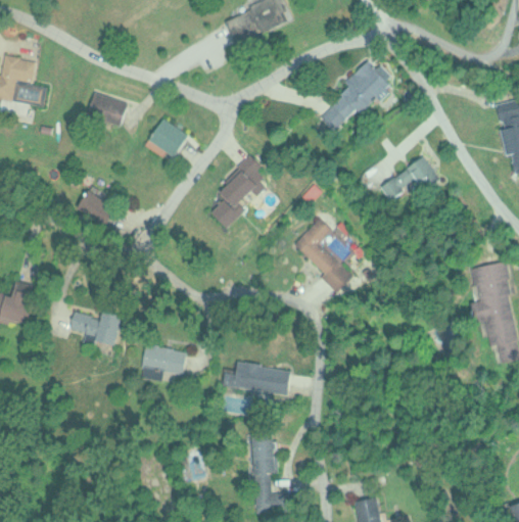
[(261,0),(224,17),(236,45),(295,17),(287,0),(283,0),(280,2),(279,0),(261,0)]
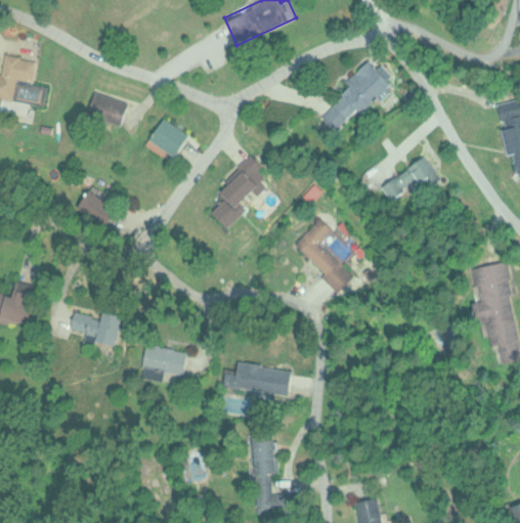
[(32,57),(0,54),(0,98),(0,106),(7,107),(7,103),(23,104),(23,102),(40,104),(42,86),(29,84),(32,57)]
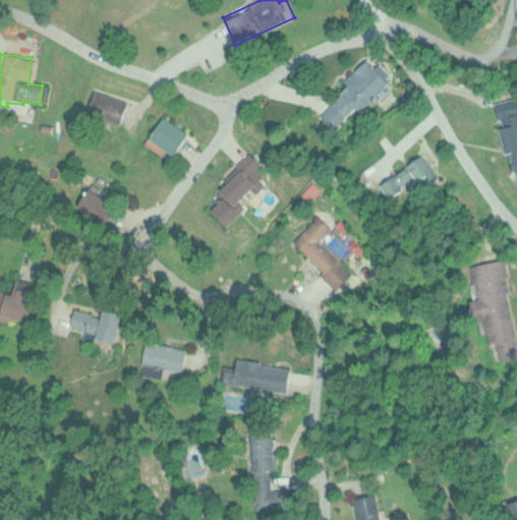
[(367,60),(342,79),(347,87),(330,100),(344,119),(388,87),(367,60)]
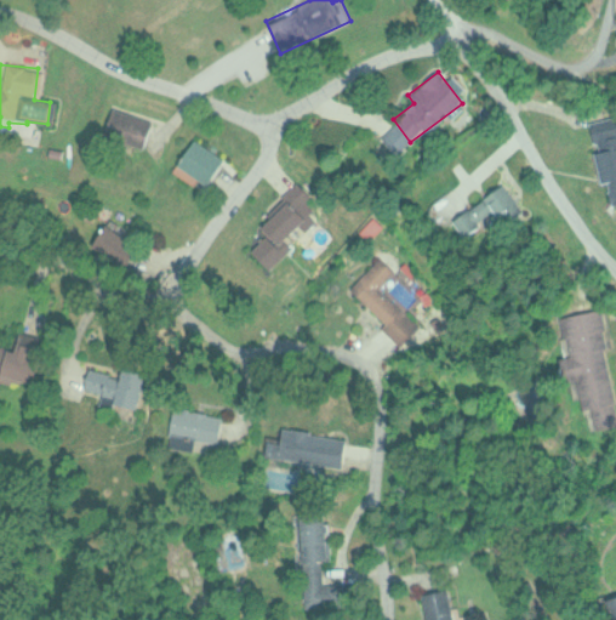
[(142,151),(152,123),(110,108),(101,136),(142,151)]
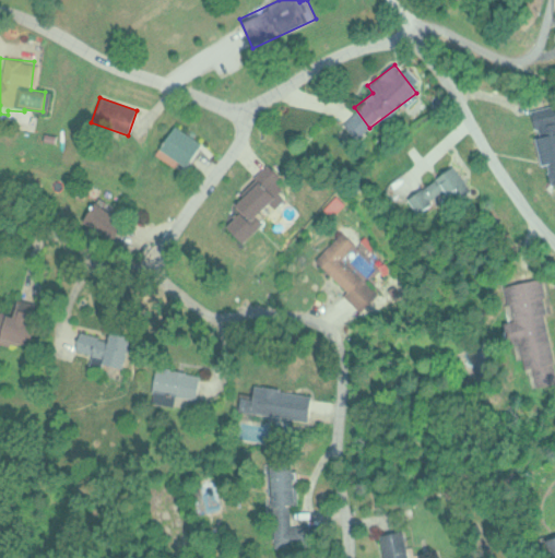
[(554,103),(529,110),(547,186),(554,183),(554,103)]
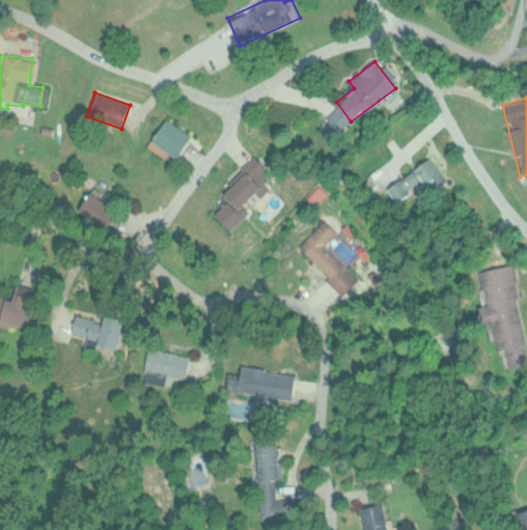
[(149,141),(175,159),(190,136),(164,119),(149,141)]
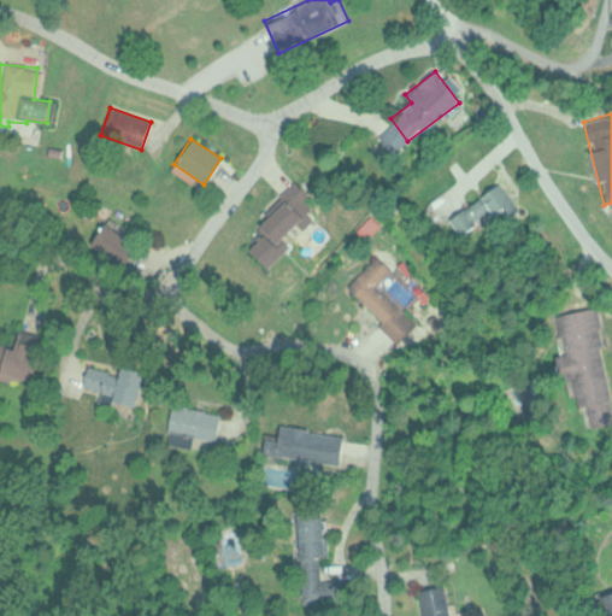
[(258,228),(264,233),(247,250),(264,265),(309,220),(293,205),(302,194),(292,183),(288,187),(293,192),(258,228)]
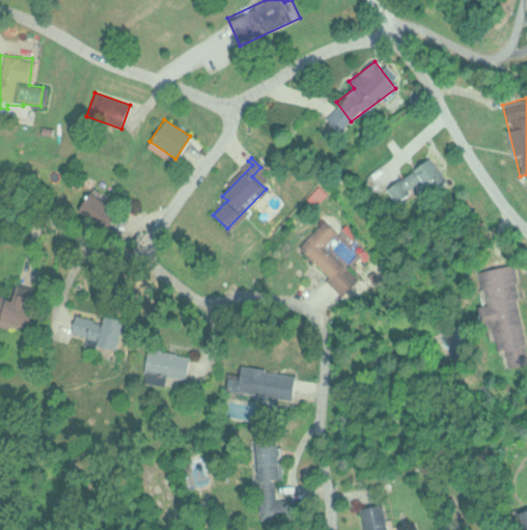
[(385,186),(395,203),(421,188),(425,194),(444,184),(431,160),(385,186)]
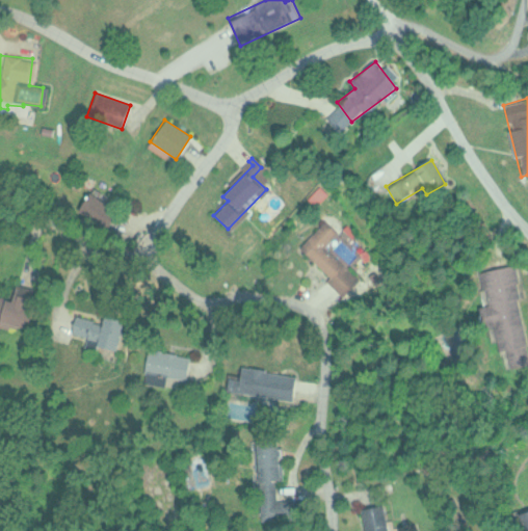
[(330,276),(324,282),(341,296),(357,280),(322,248),(336,232),(323,220),(297,247),(330,276)]
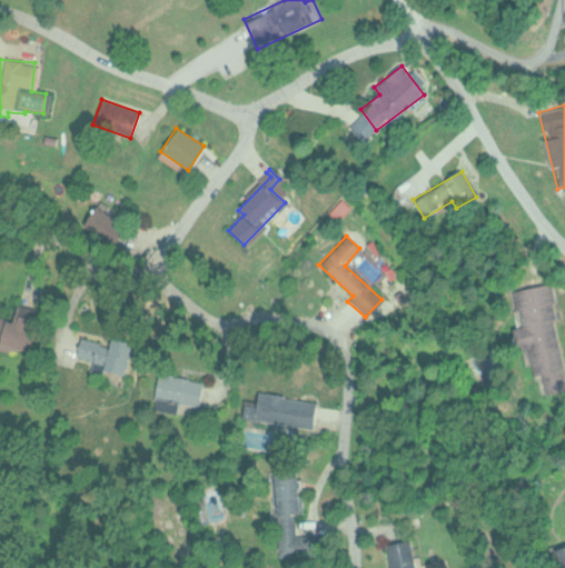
[(526,348),(534,395),(564,390),(546,284),(512,290),(518,327),(511,328),(515,350),(526,348)]
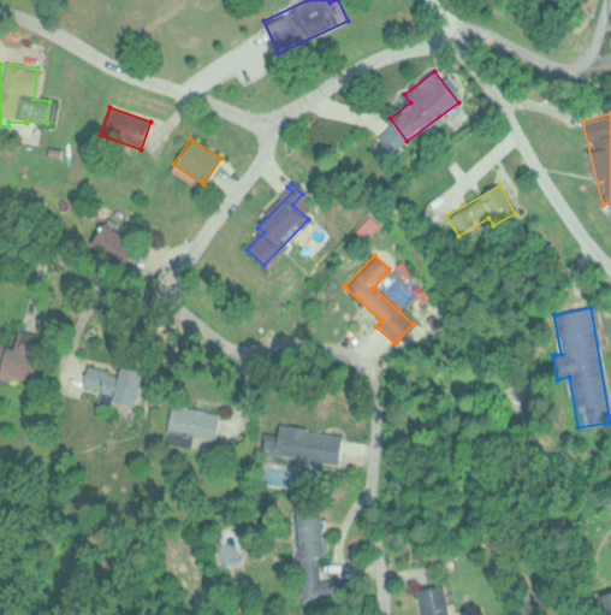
[(0,376),(29,383),(40,336),(16,330),(12,346),(0,343),(0,376)]
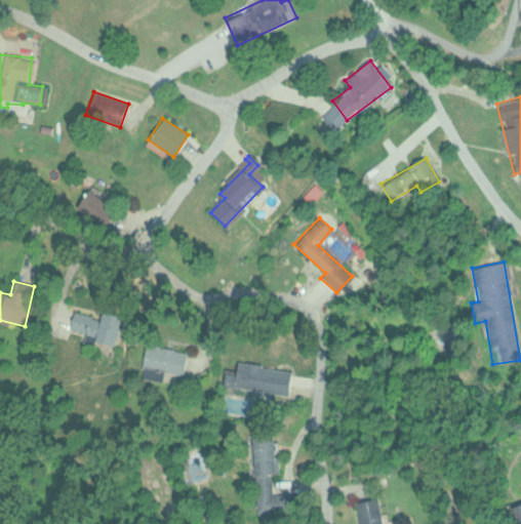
[(113,345),(121,316),(103,311),(99,319),(72,312),(66,332),(113,345)]
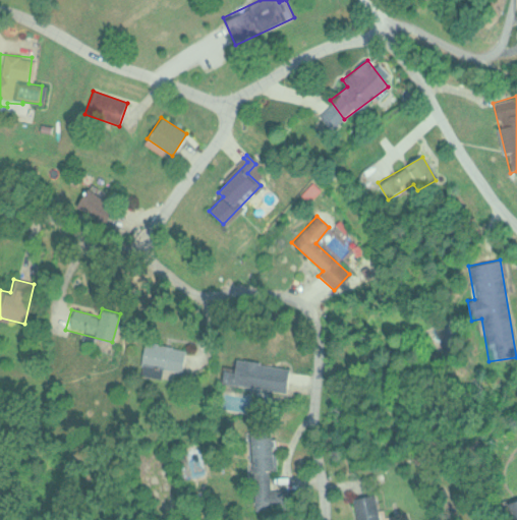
[(185,348),(142,343),(139,368),(181,373),(185,348)]
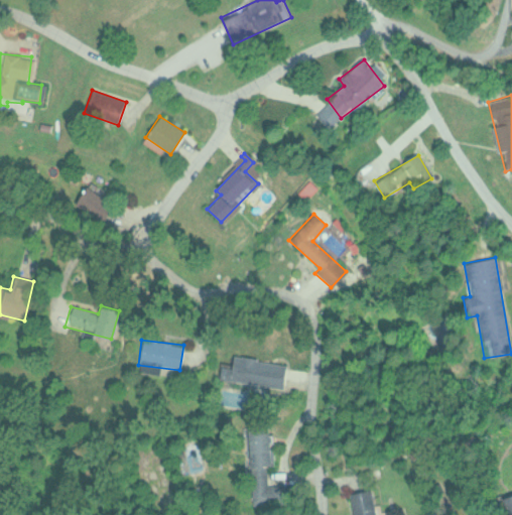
[(230,365),(218,364),(216,382),(265,385),(267,360),(230,357),(230,365)]
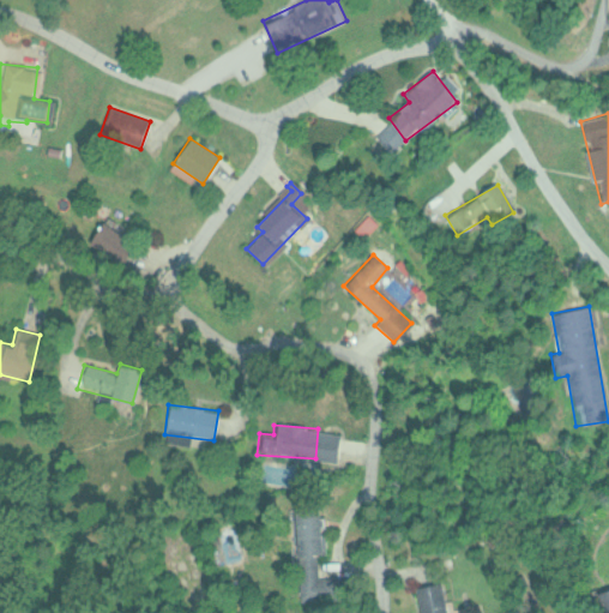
[(323,509),(297,509),(297,565),(314,565),(314,556),(323,556),(323,509)]
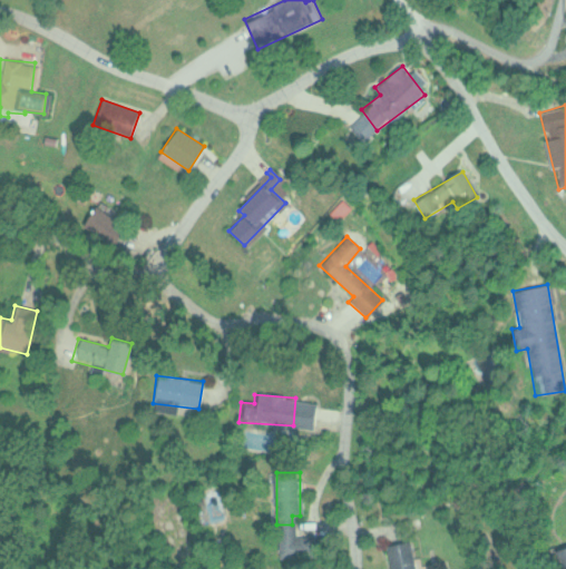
[(415,568),(409,541),(384,546),(389,568),(415,568)]
